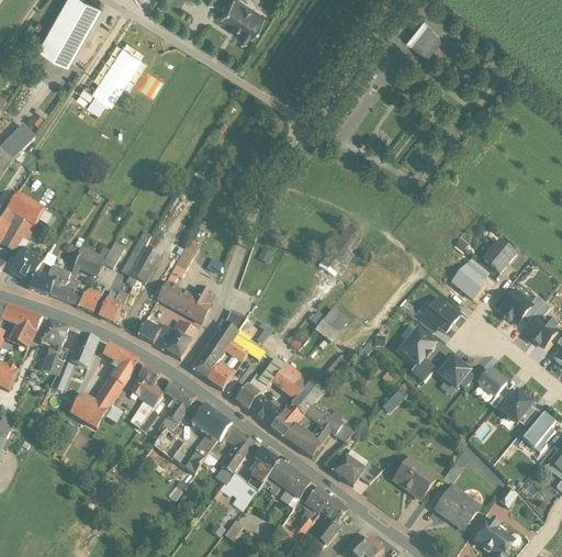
[(100,3),(94,0),(63,0),(38,44),(67,60),(100,3)]
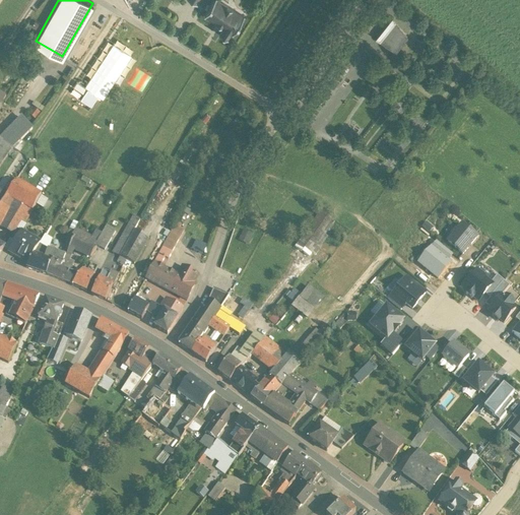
[(245,11),(225,0),(211,0),(204,11),(223,23),(219,29),(228,35),(232,28),(233,29),(245,11)]
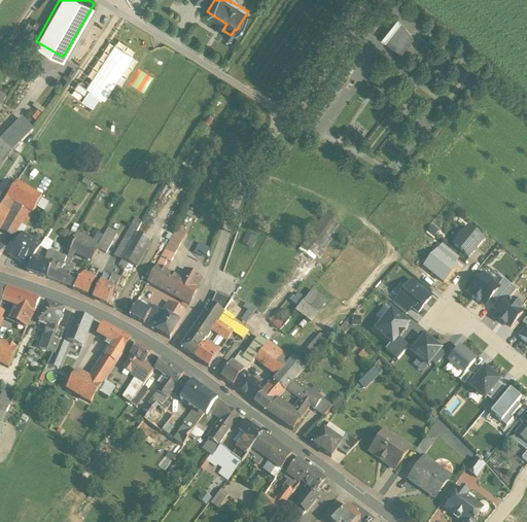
[(411,32),(398,18),(384,36),(392,41),(391,43),(397,46),(399,44),(400,45),(411,32)]
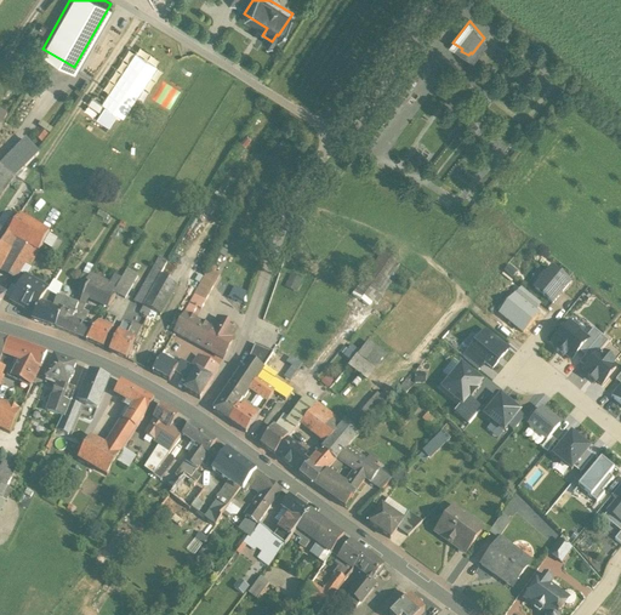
[(107,100),(98,114),(112,121),(120,108),(107,100)]
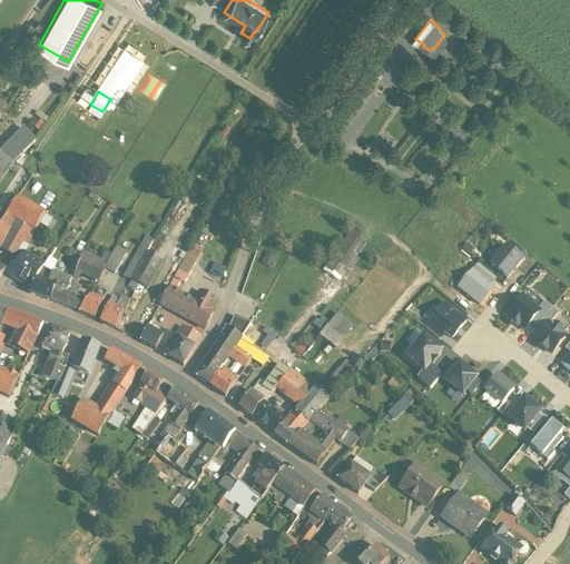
[(45,120),(39,117),(35,125),(40,128),(45,120)]
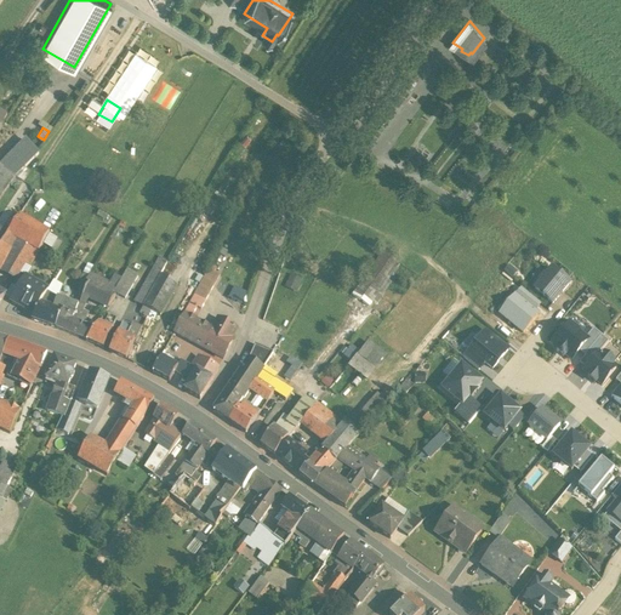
[(29,138),(5,165),(16,171),(39,148),(29,138)]
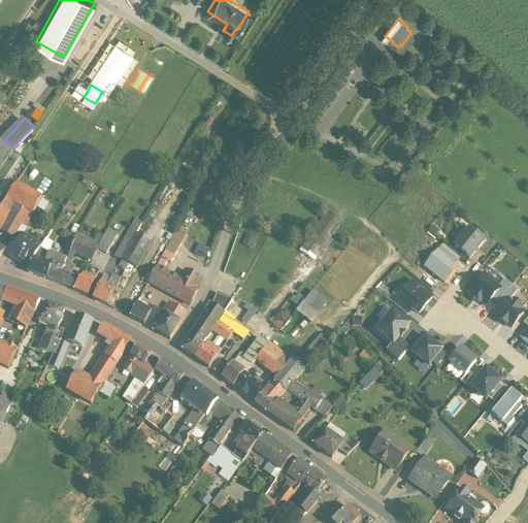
[(4,140),(0,137),(0,165),(13,145),(4,140)]
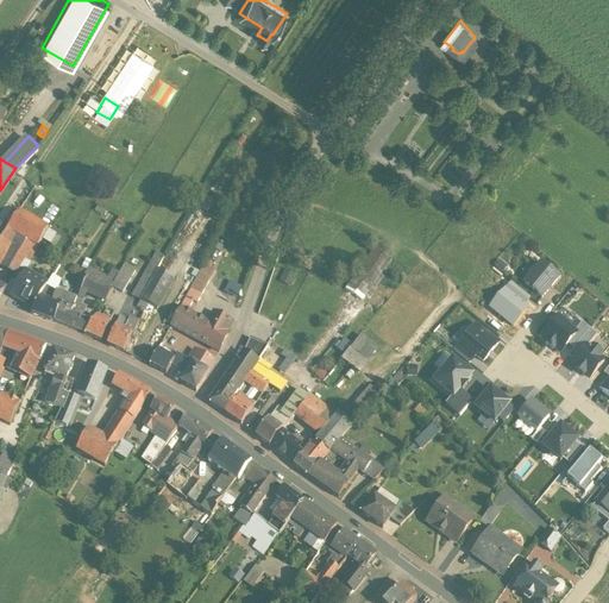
[(27,212),(18,207),(7,224),(0,233),(0,256),(16,230),(17,230),(27,212)]
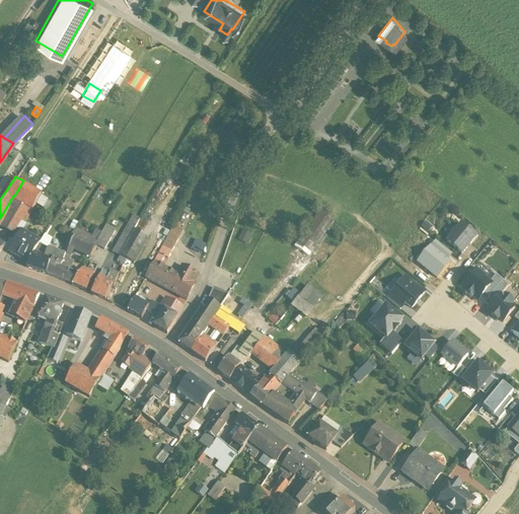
[(23,180),(14,196),(13,196),(0,218),(0,224),(6,228),(14,213),(30,185),(23,180)]
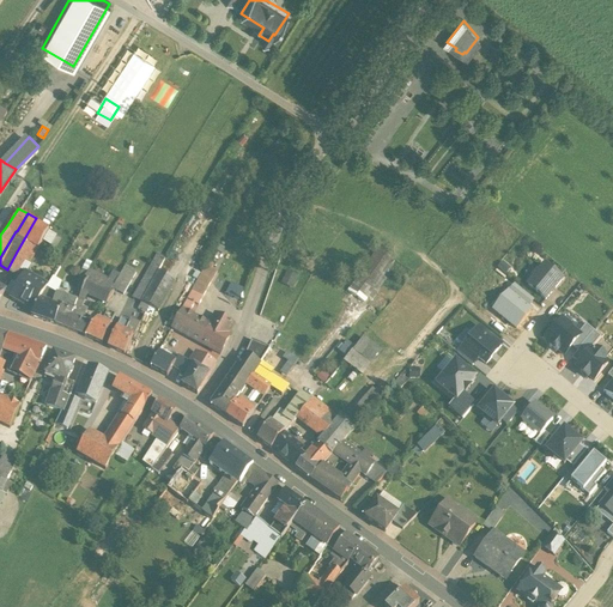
[(231,216),(223,232),(231,237),(240,219),(231,216)]
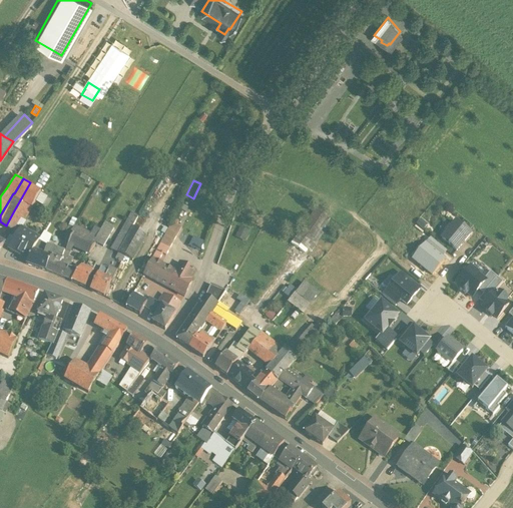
[(30,182),(14,210),(21,214),(24,216),(40,188),(30,182)]
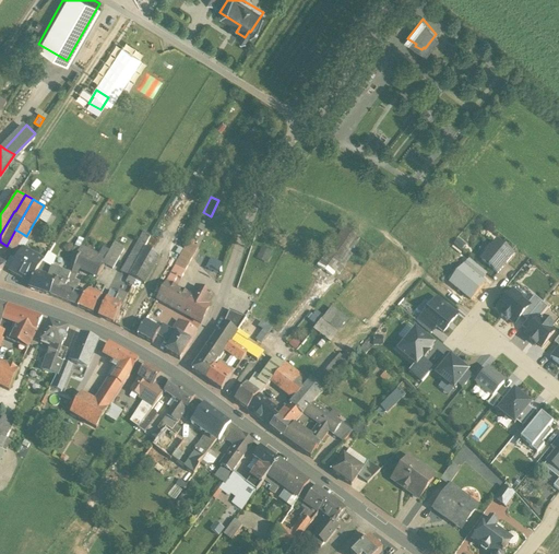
[(345,222),(317,261),(332,272),(359,233),(345,222)]
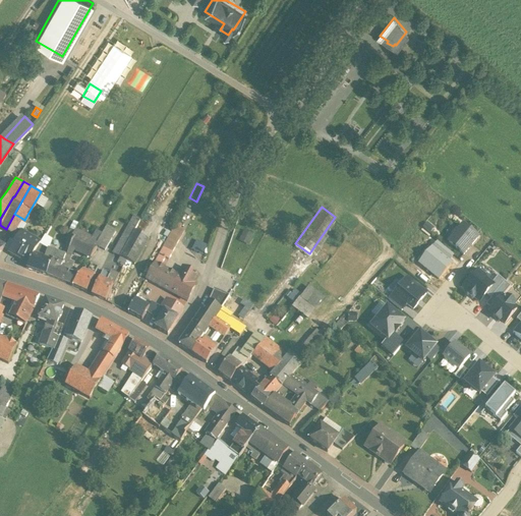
[(127,223),(134,227),(141,214),(134,211),(127,223)]
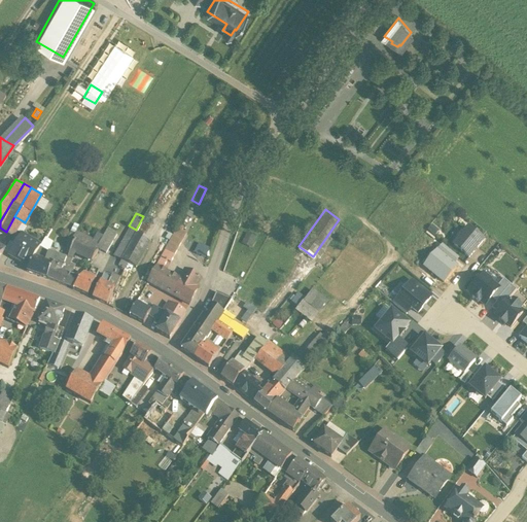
[(22,220),(14,216),(6,232),(8,233),(7,235),(11,237),(16,229),(22,220)]
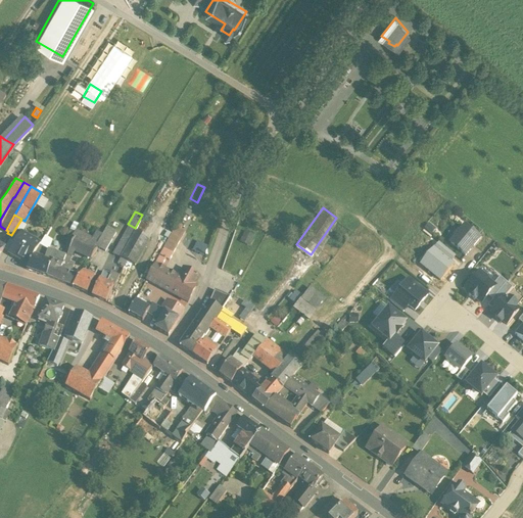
[(177,220),(159,251),(165,255),(169,257),(185,228),(180,226),(182,223),(177,220)]
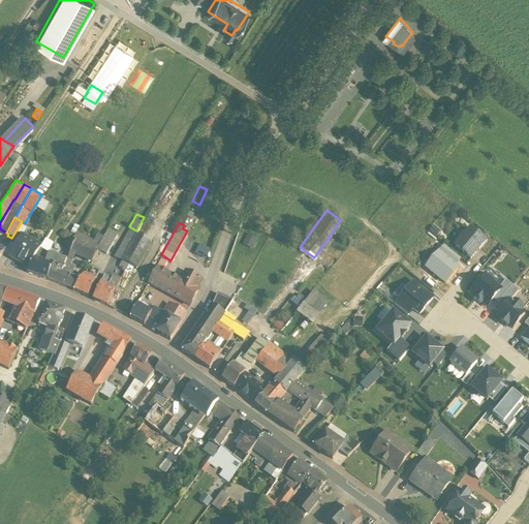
[(104,233),(112,238),(118,228),(110,223),(104,233)]
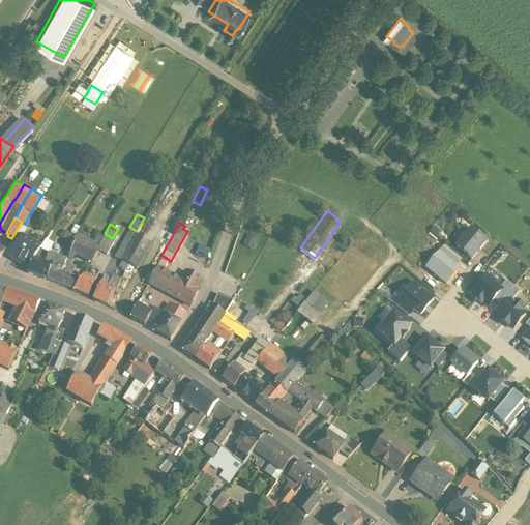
[(469,226),(457,242),(471,255),(484,238),(469,226)]
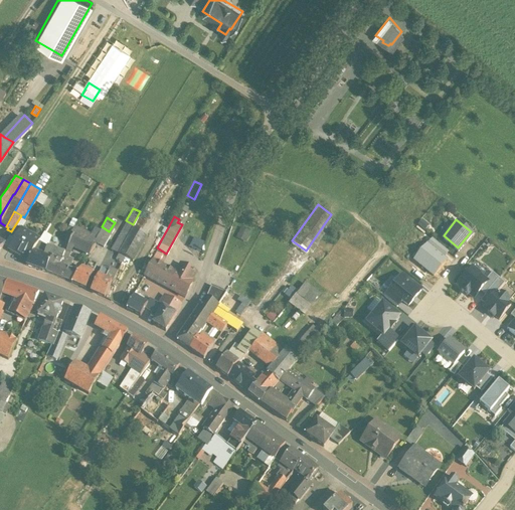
[(126,220),(112,247),(119,250),(133,224),(126,220)]
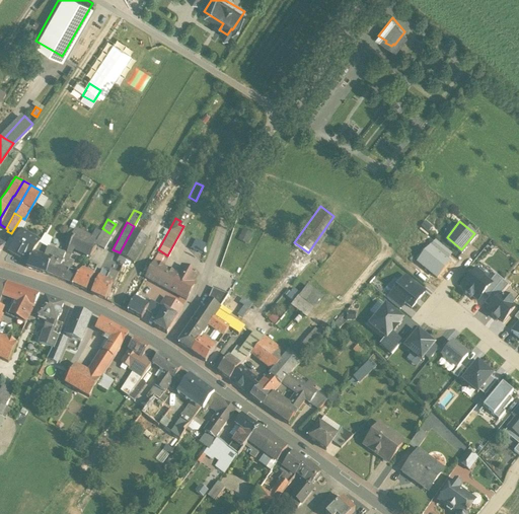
[(97,236),(75,224),(71,232),(73,233),(94,242),(95,240),(97,236)]
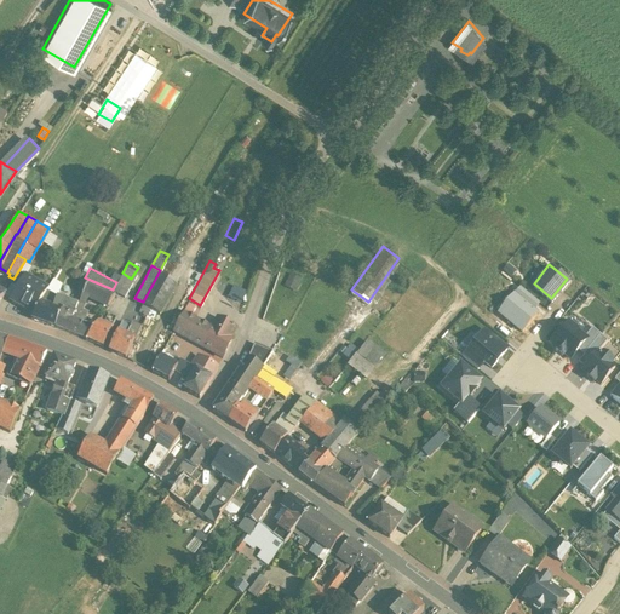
[(304,273),(293,268),(287,280),(299,285),(304,273)]
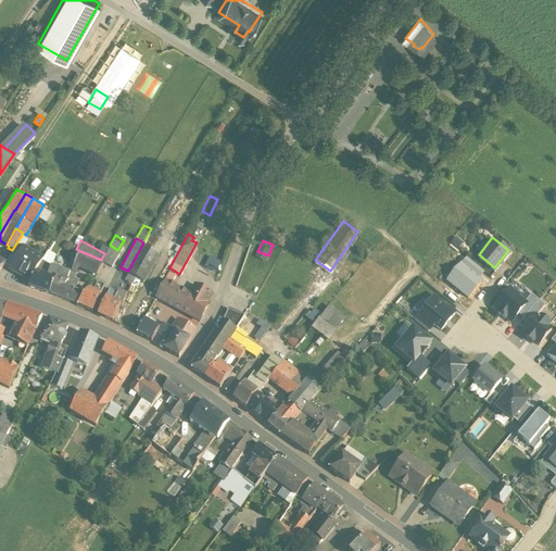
[(12,250),(10,252),(16,255),(23,245),(17,241),(12,250)]
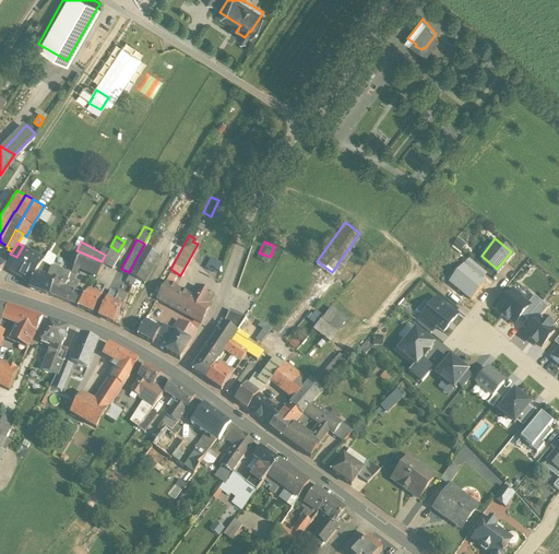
[(159,251),(144,244),(129,272),(131,273),(135,277),(144,281),(159,251)]
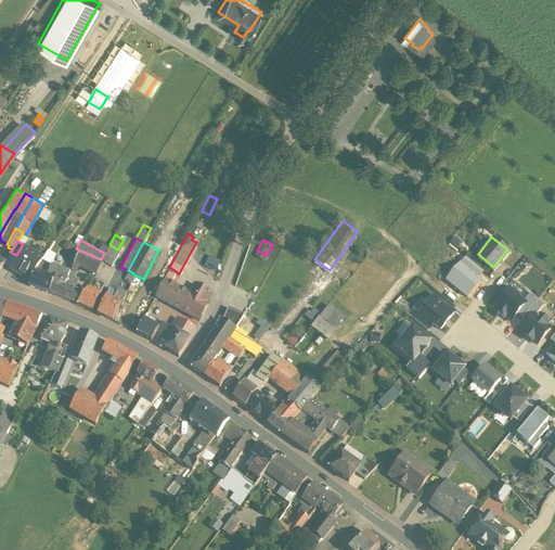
[(42,256),(23,244),(16,255),(10,266),(30,278),(36,268),(42,257),(42,256)]
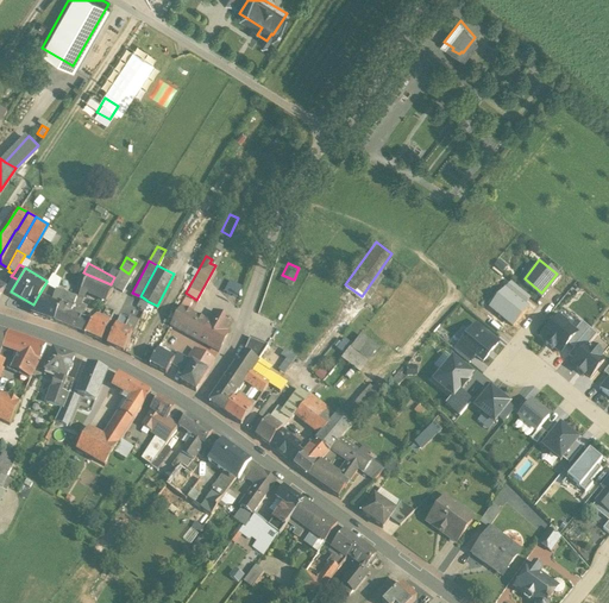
[(114,277),(112,282),(123,289),(131,275),(129,274),(120,268),(114,277)]
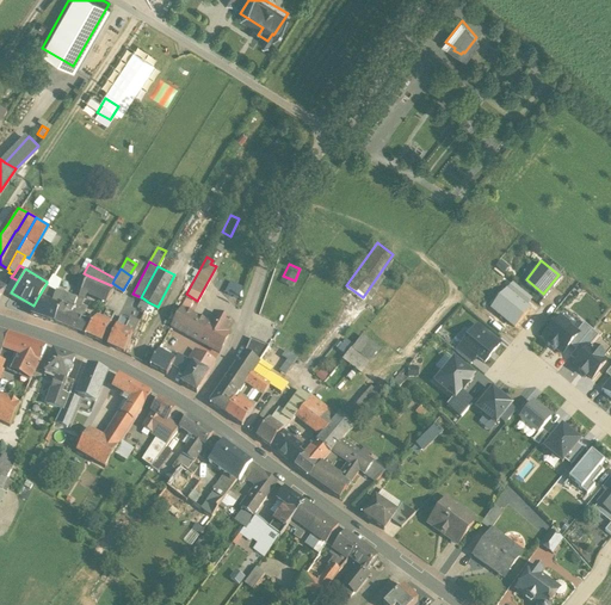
[(47,282),(47,283),(56,289),(61,277),(53,271),(47,282)]
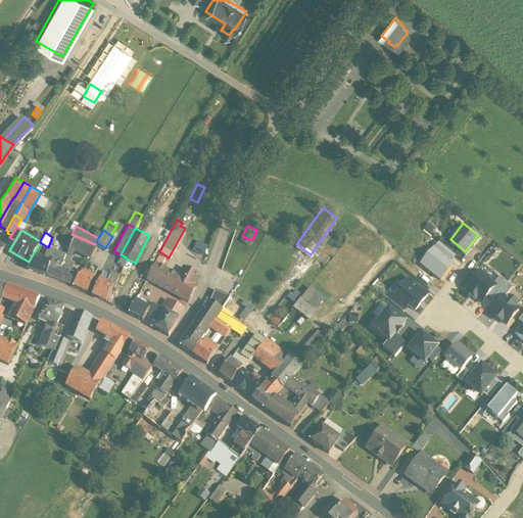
[(95,244),(74,235),(70,242),(69,245),(74,248),(91,255),(97,245),(95,244)]
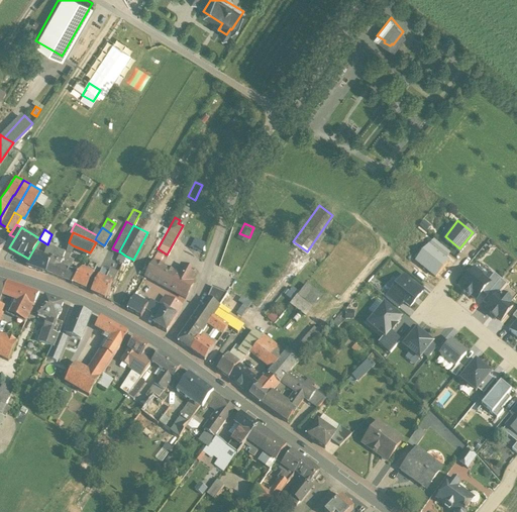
[(204,248),(207,238),(195,234),(192,244),(204,248)]
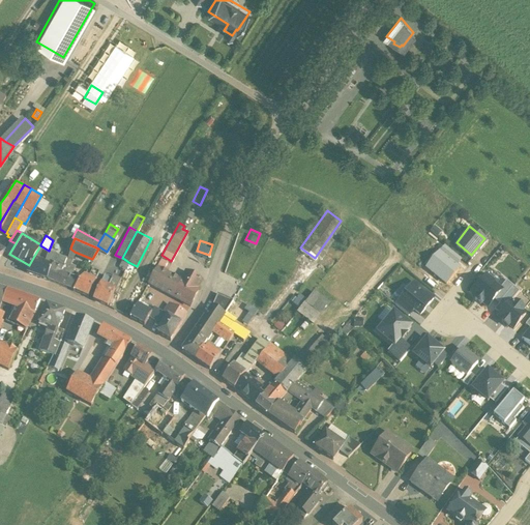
[(461,255),(447,243),(442,250),(455,261),(461,255)]
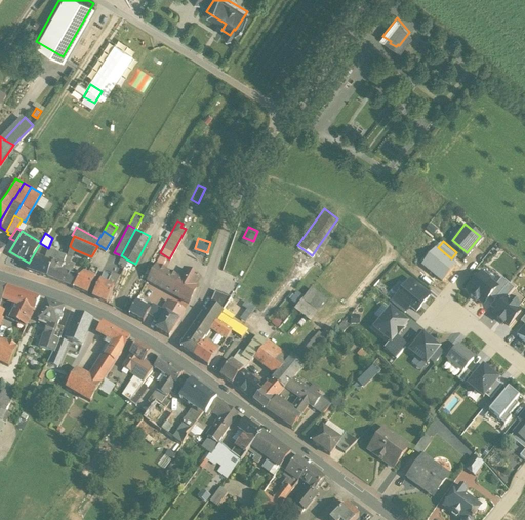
[(48,248),(40,243),(34,253),(45,257),(48,248)]
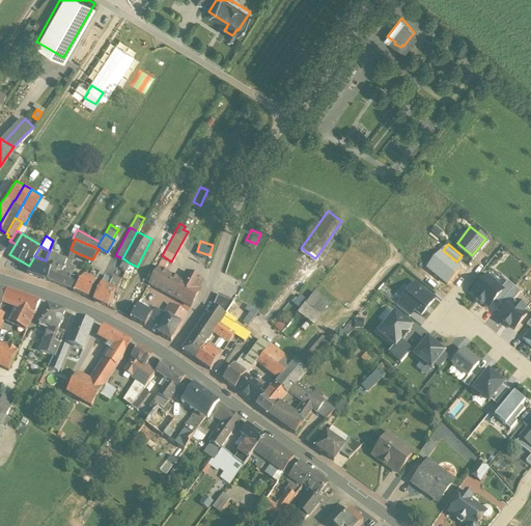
[(459,265),(456,261),(443,250),(441,248),(427,265),(446,280),(459,265)]
